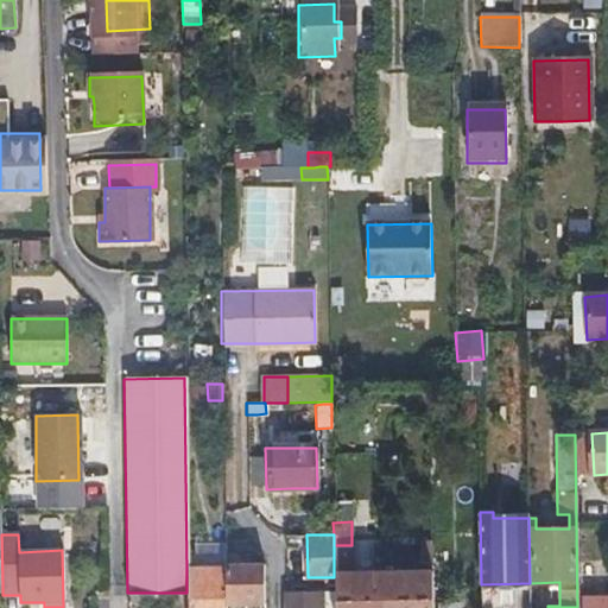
[(431,538),(425,538),(420,538),(420,562),(431,562),(431,538)]
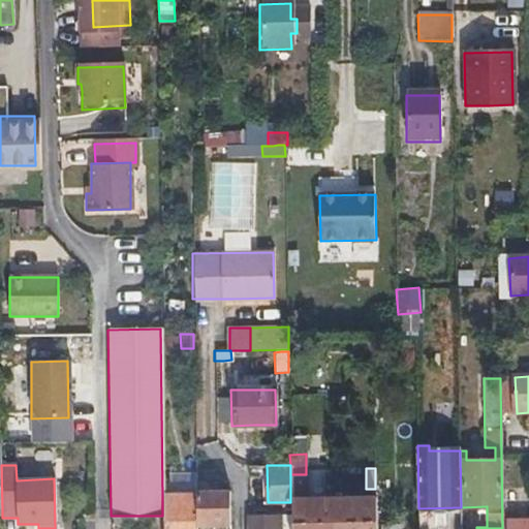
[(290,509),(290,528),(376,528),(375,497),(302,498),(301,487),(307,487),(306,474),(290,474),(290,502),(290,509)]
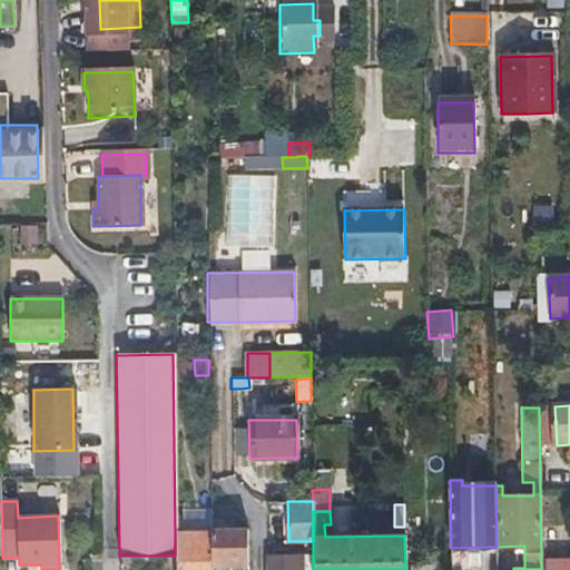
[(210,529),(210,533),(210,566),(247,566),(246,529),(210,529)]
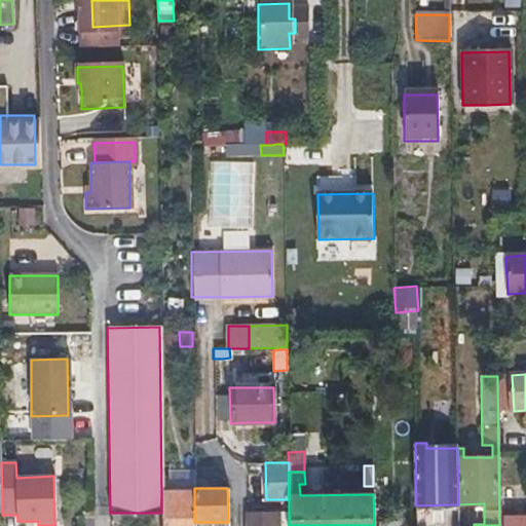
[(194,492),(161,492),(161,513),(161,525),(194,525),(194,522),(194,492)]
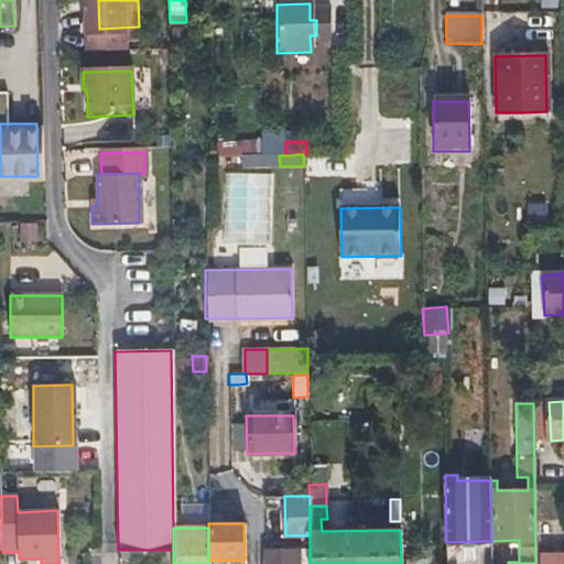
[(310,563),(310,543),(299,543),(299,549),(263,550),(263,563),(310,563)]
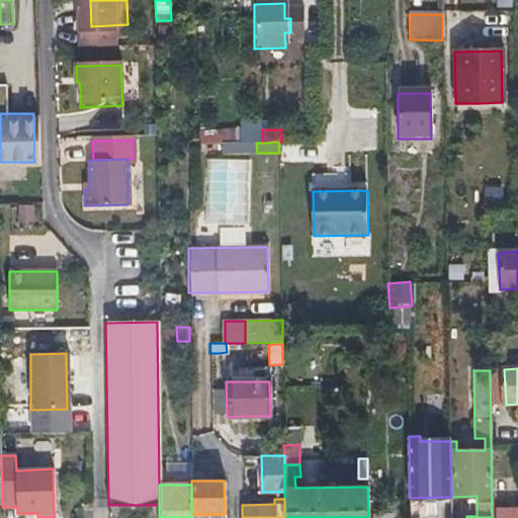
[(494,517),(517,517),(517,509),(494,510),(494,517)]
